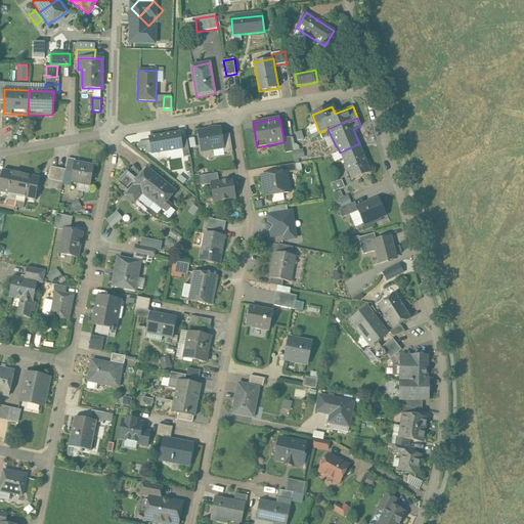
[(220,128),(199,132),(202,151),(223,147),(221,135),(220,128)]
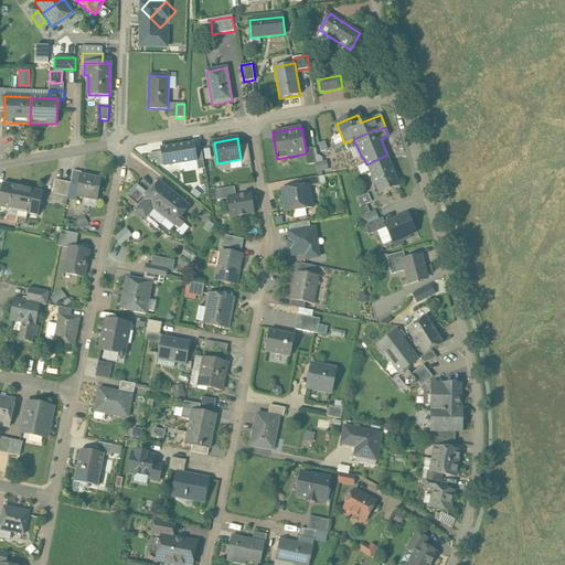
[(193,144),(178,146),(180,163),(196,161),(193,144)]
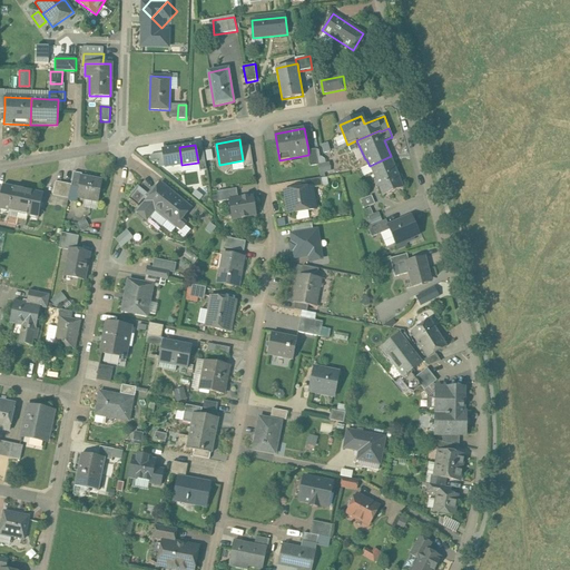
[(249,146),(241,147),(243,160),(244,167),(253,165),(249,146)]
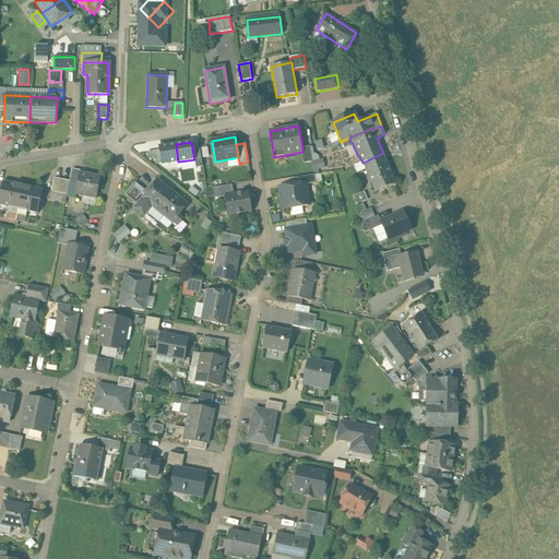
[(176,144),(159,147),(162,164),(178,162),(176,144)]
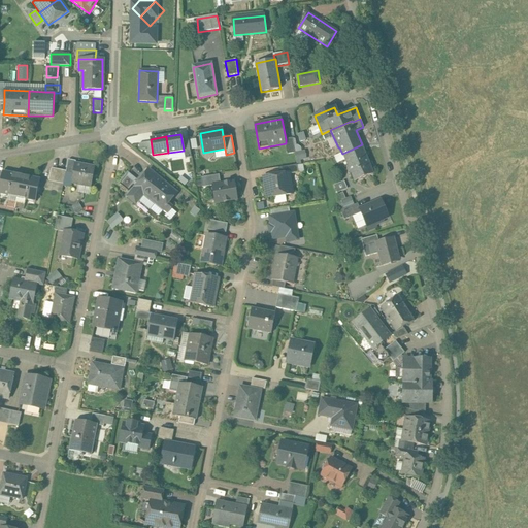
[(292,138),(286,139),(286,143),(288,154),(295,153),(292,138)]
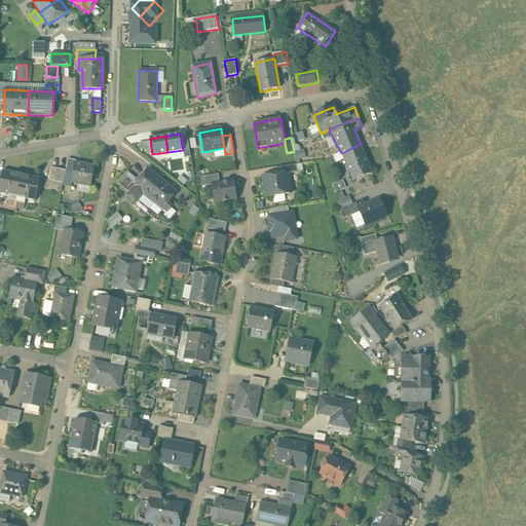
[(361,144),(341,153),(352,182),(372,174),(361,144)]
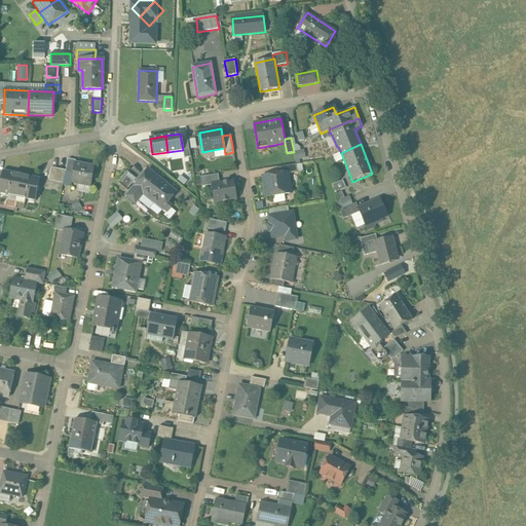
[(75,161),(68,159),(66,171),(66,173),(73,174),(75,163),(75,161)]
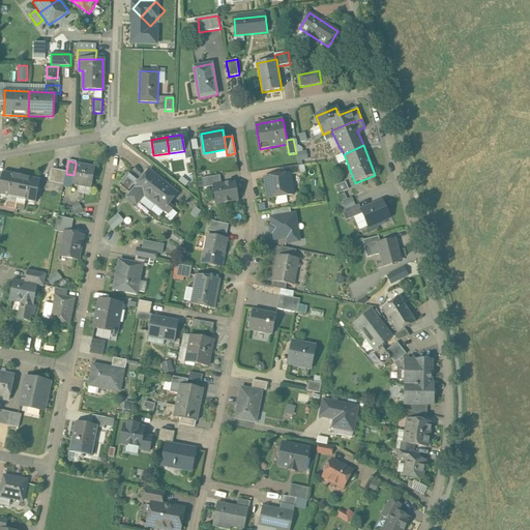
[(76,165),(74,175),(71,184),(91,187),(94,169),(76,165)]
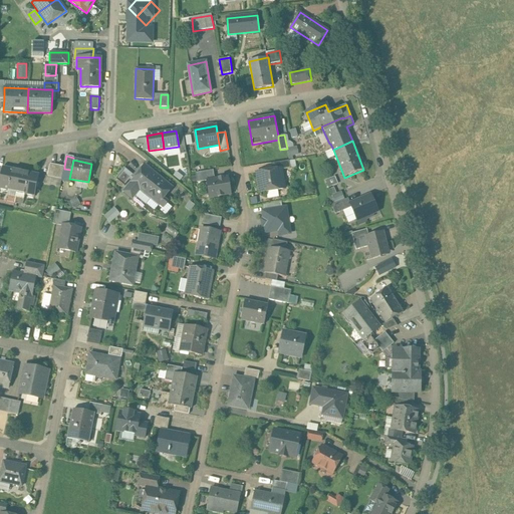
[(289,161),(272,163),(273,170),(282,169),(282,170),(290,168),(289,161)]
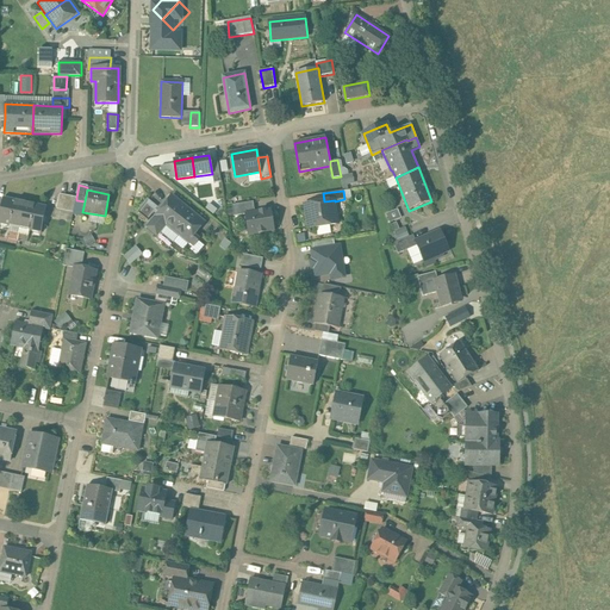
[(76,198),(60,194),(56,210),(73,213),(76,200),(76,198)]
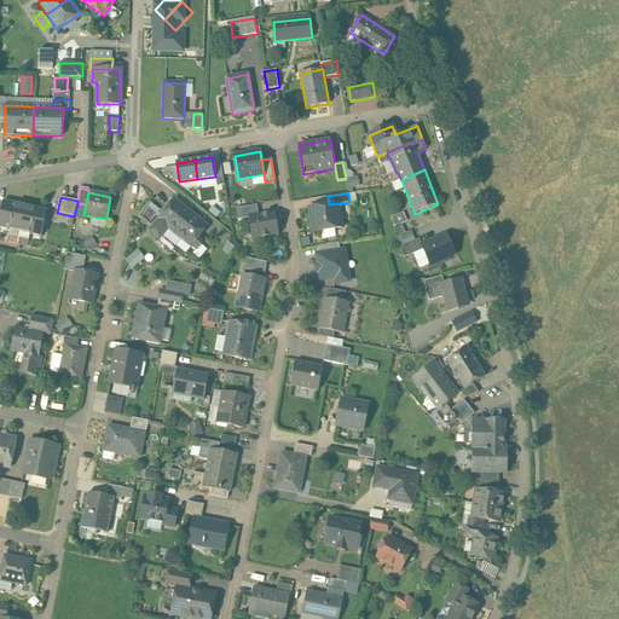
[(208,225),(175,198),(149,231),(160,239),(168,229),(195,252),(202,243),(197,238),(208,225)]
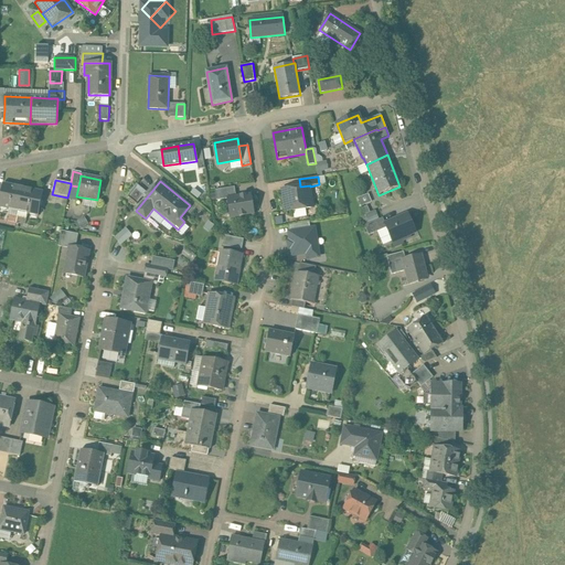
[(23,188),(2,183),(0,194),(0,208),(18,212),(23,188)]
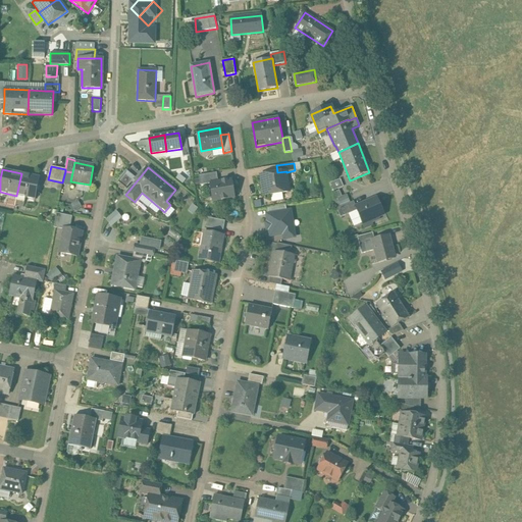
[(277,172),(262,175),(265,195),(290,191),(286,172),(286,171),(277,172)]
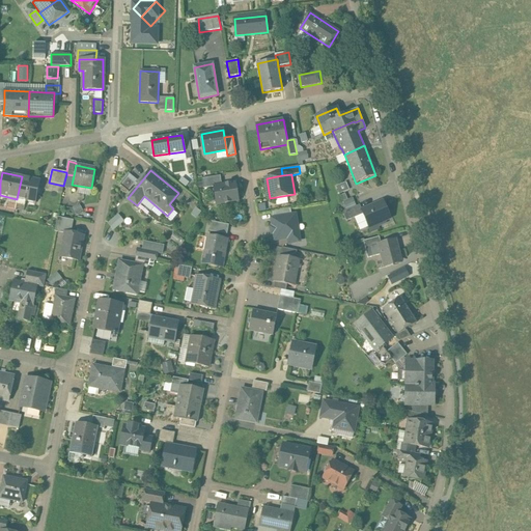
[(129,175),(120,186),(129,192),(137,182),(129,175)]
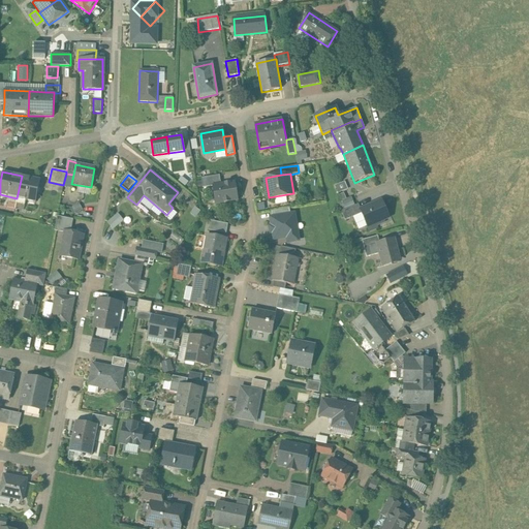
[(219,175),(201,178),(203,187),(212,186),(212,185),(221,184),(219,175)]
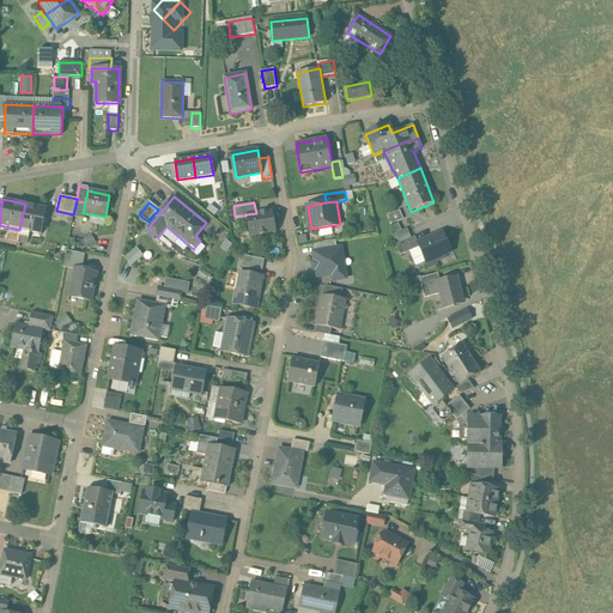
[(47,208),(25,204),(19,230),(42,235),(47,208)]
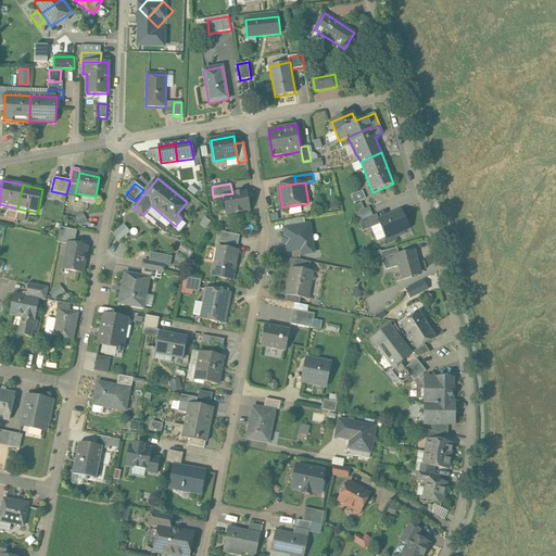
[(232,193),(223,194),(223,196),(226,215),(236,213),(241,213),(241,212),(250,211),(247,191),(241,192),(241,191),(236,192),(232,193)]
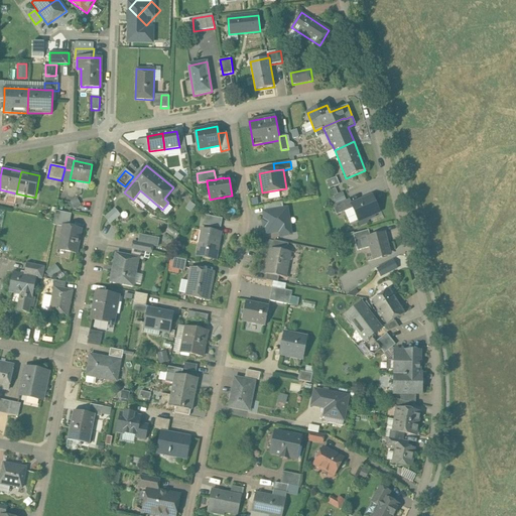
[(326,180),(329,187),(339,184),(336,177),(326,180)]
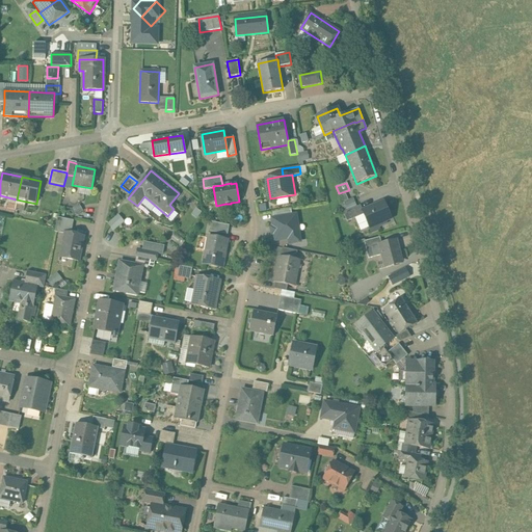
[(352,200),(347,202),(345,195),(342,196),(345,203),(344,203),(347,211),(356,208),(352,200)]
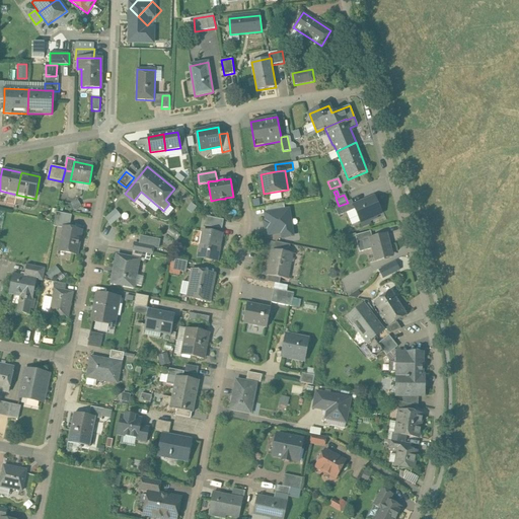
[(374,198),(354,206),(355,209),(361,222),(381,214),(374,198)]
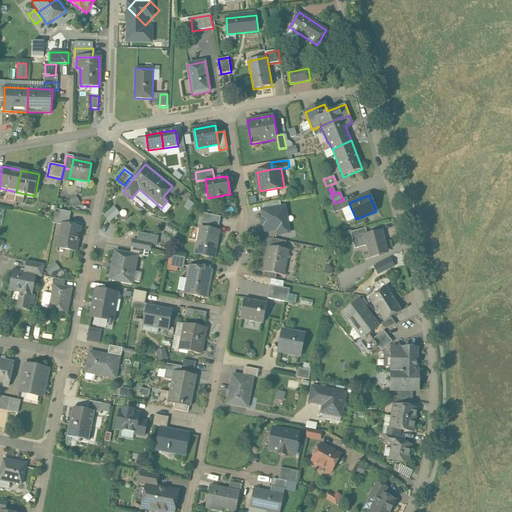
[(334,203),(330,205),(334,213),(350,206),(349,203),(347,198),(343,200),(334,203)]
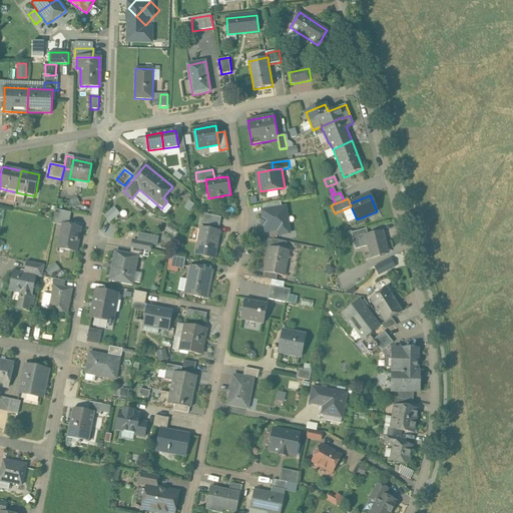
[(184,206),(189,209),(193,203),(188,200),(184,206)]
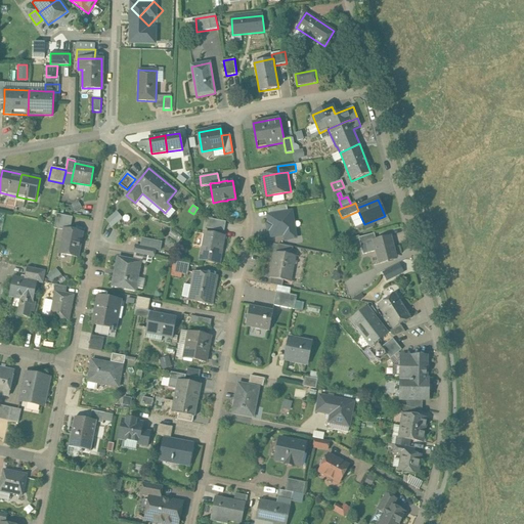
[(117,210),(105,219),(112,227),(123,217),(117,210)]
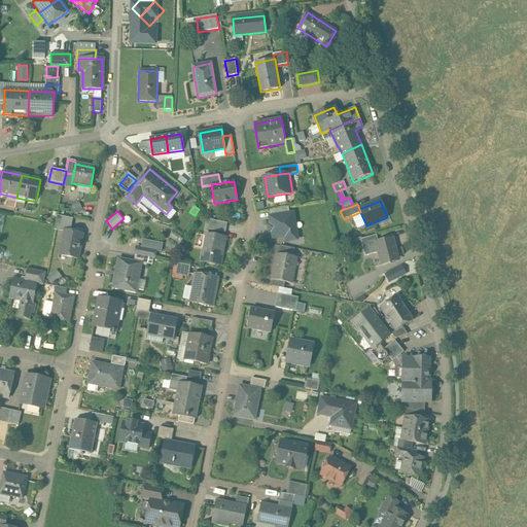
[(292,213),(270,217),(273,238),(286,236),(287,241),(297,239),(292,213)]
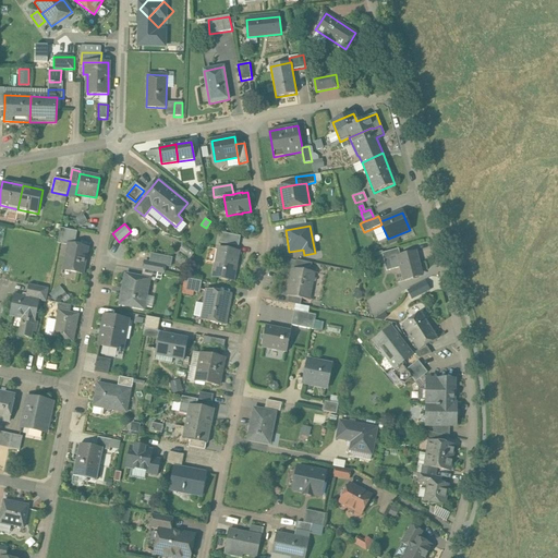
[(77,231),(60,228),(58,243),(68,245),(68,244),(74,245),(77,231)]
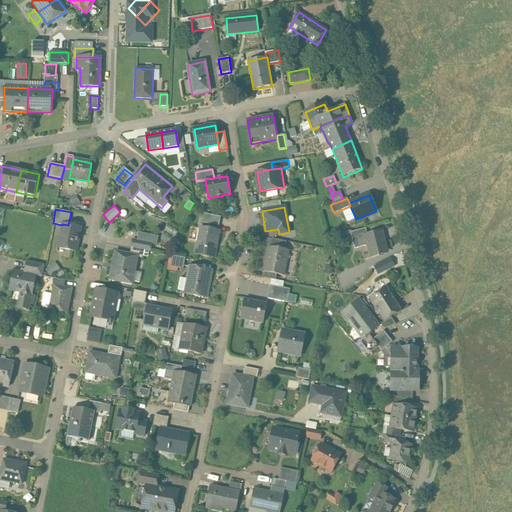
[(221,217),(203,213),(201,223),(220,226),(221,217)]
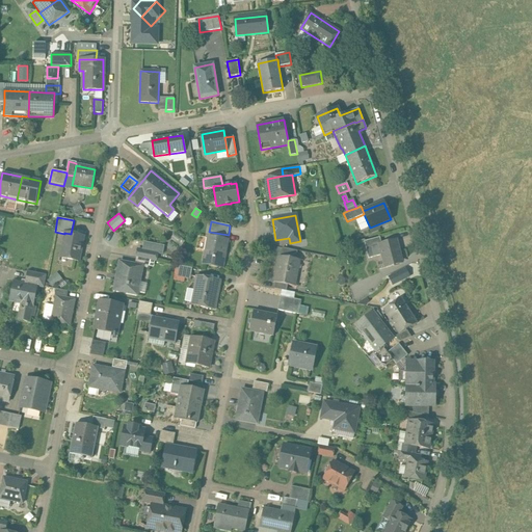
[(71,234),(64,233),(64,234),(65,234),(61,257),(60,257),(60,258),(79,261),(79,260),(78,260),(82,237),(83,238),(83,237),(71,234)]
